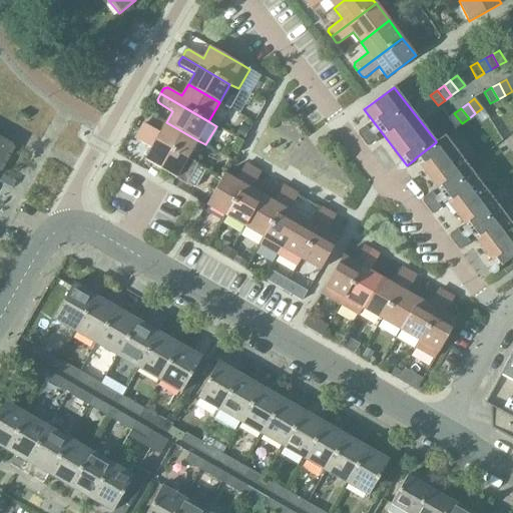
[(462,123),(454,113),(448,118),(455,128),(462,123)]
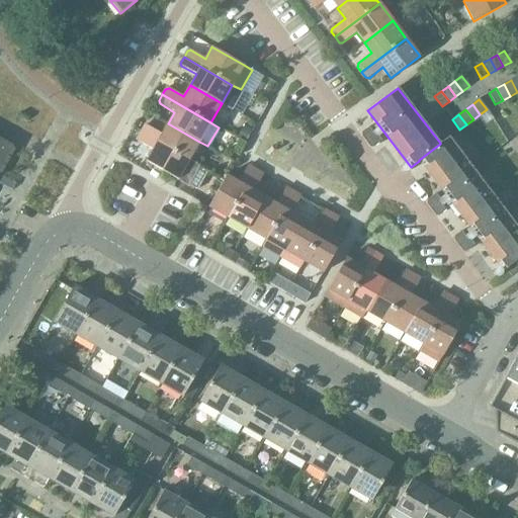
[(144,126),(141,133),(188,160),(199,142),(168,123),(162,135),(147,125),(144,126)]
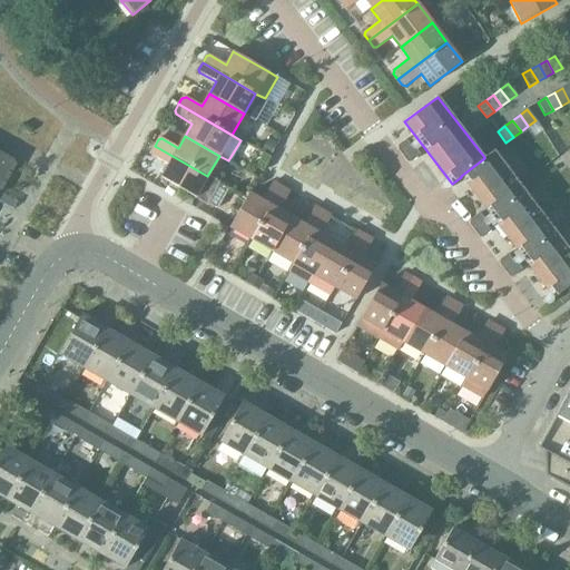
[(397,149),(402,156),(413,148),(406,140),(397,146),(397,149)]
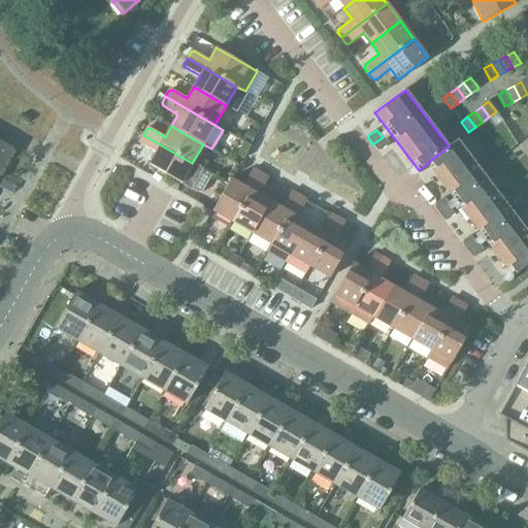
[(156,153),(149,165),(190,188),(201,168),(192,163),(143,135),(139,140),(140,144),(156,153)]
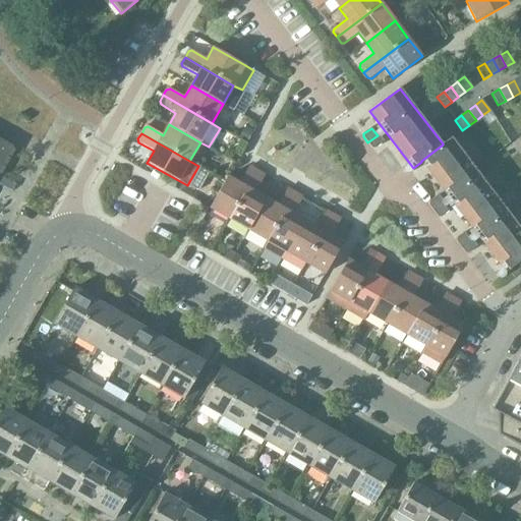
[(378,135),(367,142),(371,149),(375,149),(385,141),(381,136),(378,136),(378,135)]
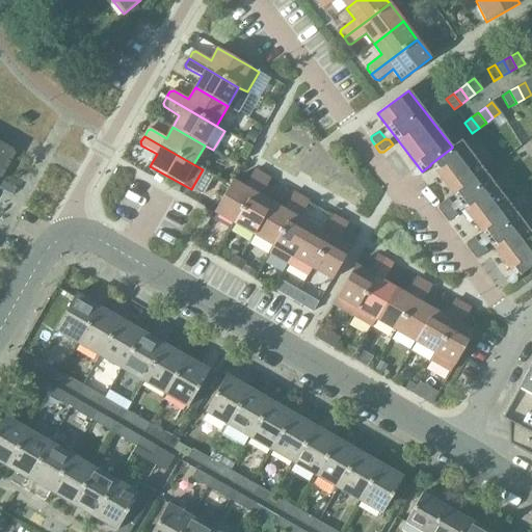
[(430,164),(430,165),(445,184),(451,192),(458,203),(473,221),(504,197),(461,140),(452,147),(452,148),(430,164)]
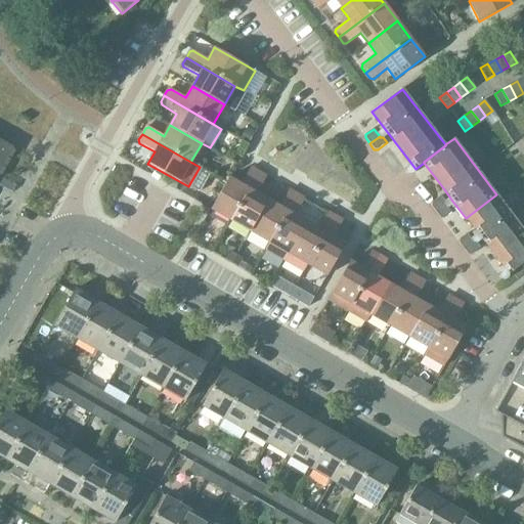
[(0,170),(13,147),(0,139),(0,170)]
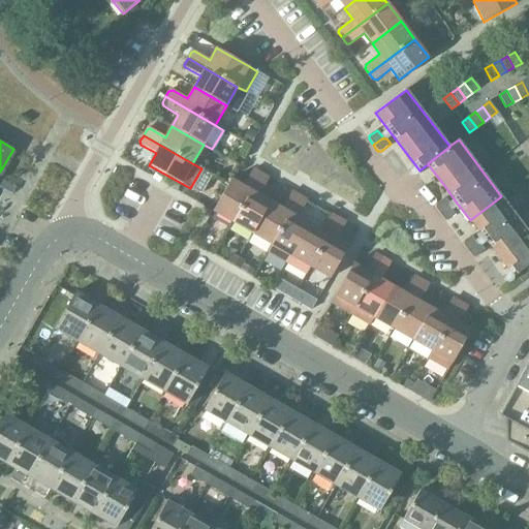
[(213,211),(232,222),(251,190),(261,174),(255,169),(252,170),(243,186),(231,179),(213,211)]
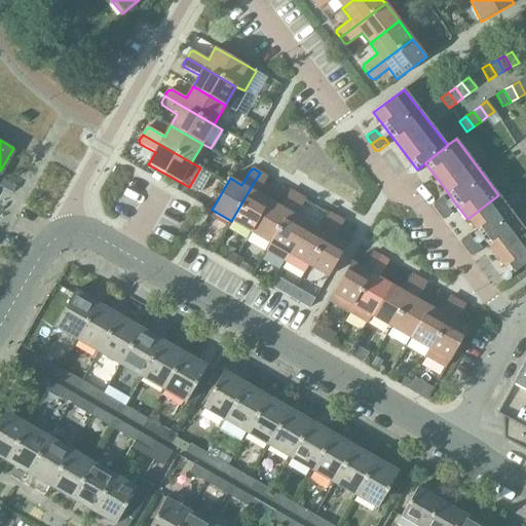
[(231,221),(251,232),(269,200),(258,194),(266,179),(265,176),(260,173),(250,189),(231,221)]
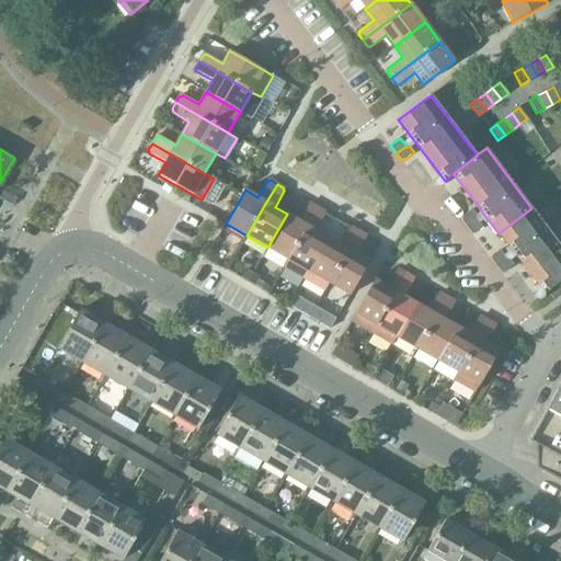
[(267,248),(288,259),(318,207),(310,204),(308,205),(299,221),(287,214),(267,248)]
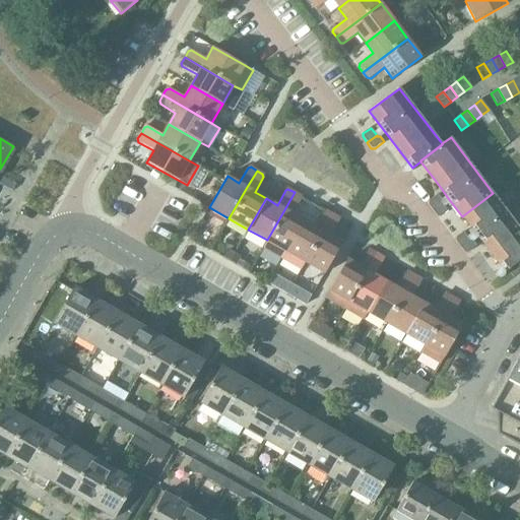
[(295,192),(267,240),(285,251),(304,220),(293,213),(302,199),(301,195),(295,192)]
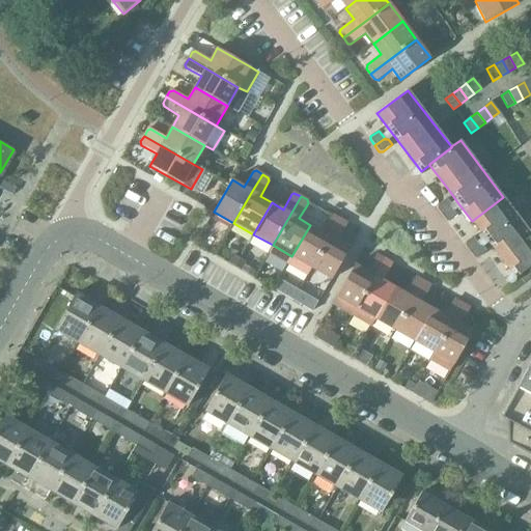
[(530,233),(503,197),(472,221),(515,278),(519,276),(527,270),(530,266),(530,233)]
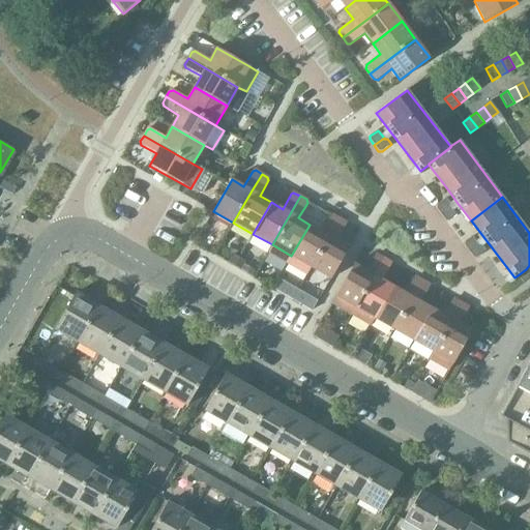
[(435,207),(441,214),(448,209),(450,207),(449,206),(450,204),(446,199),(435,207)]
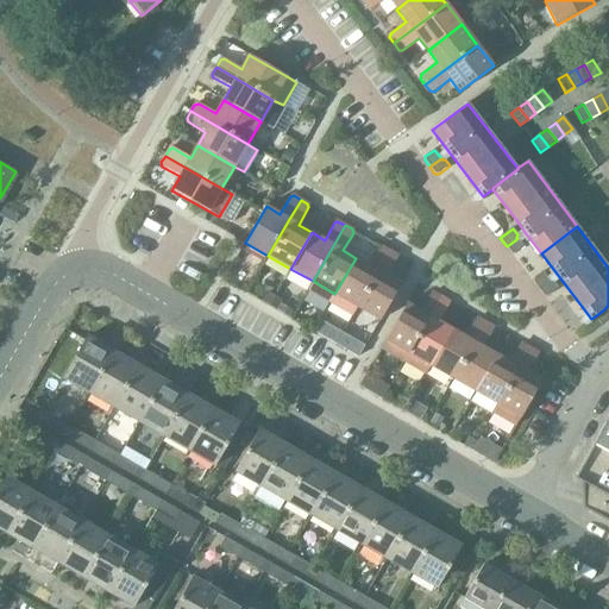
[(515,240),(507,246),(513,256),(525,248),(518,238),(515,240)]
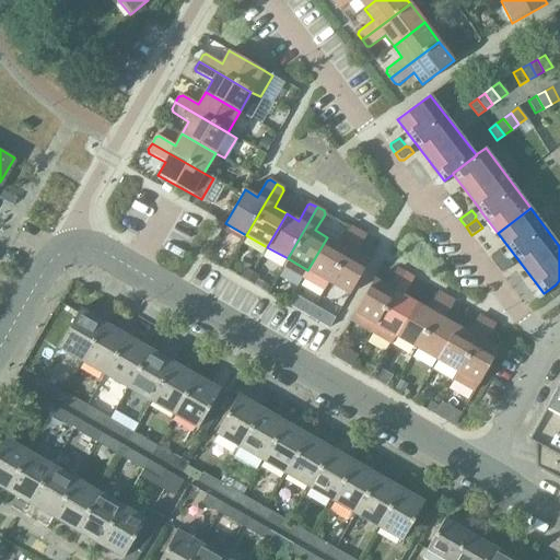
[(327,237),(307,270),(328,282),(359,231),(352,226),(349,228),(339,244),(327,237)]
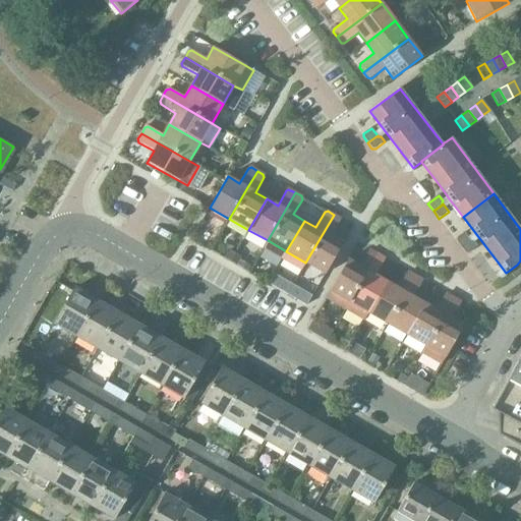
[(334,215),(305,263),(325,275),(343,243),(332,236),(340,221),(339,218),(334,215)]
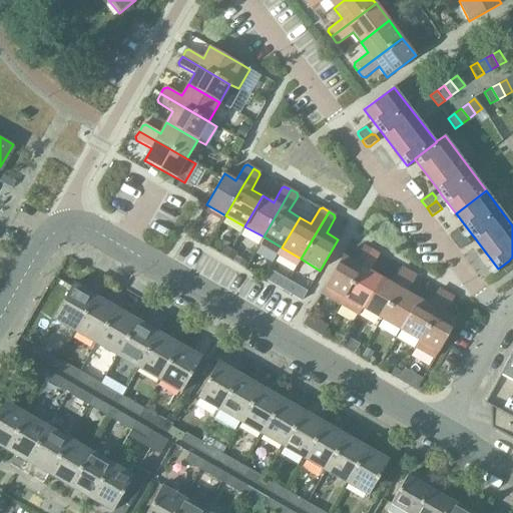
[(448,236),(454,243),(463,236),(457,229),(448,236)]
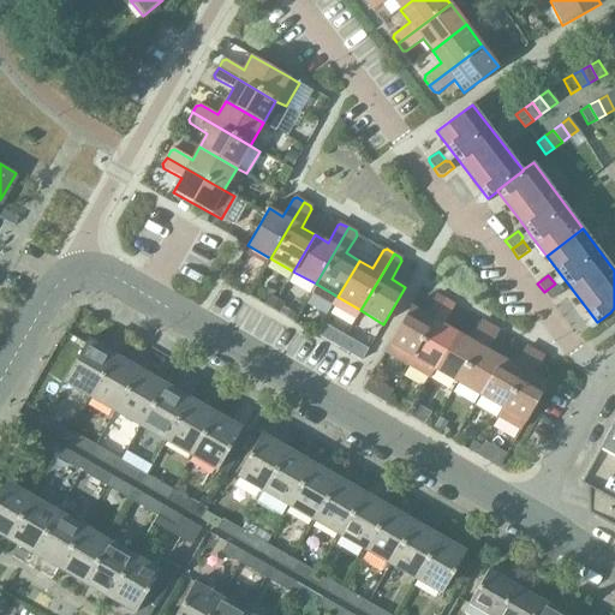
[(555,284),(544,292),(550,300),(563,291),(559,285),(556,285),(555,284)]
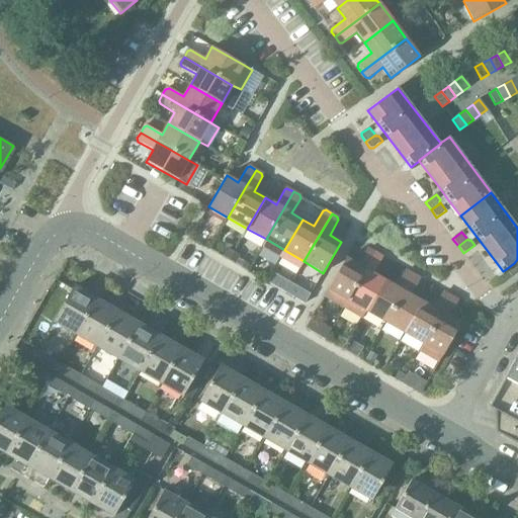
[(343,308),(375,252),(369,249),(366,250),(357,264),(346,258),(324,296),(343,308)]
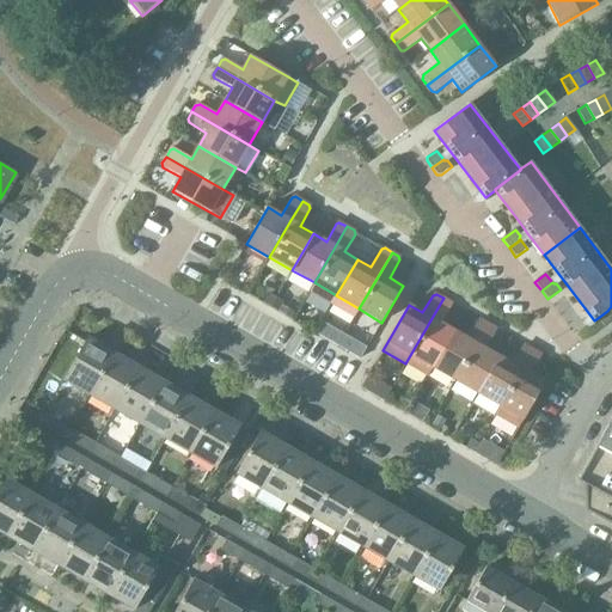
[(428,377),(433,368),(454,331),(441,323),(451,306),(450,303),(444,298),(405,363),(428,377)]
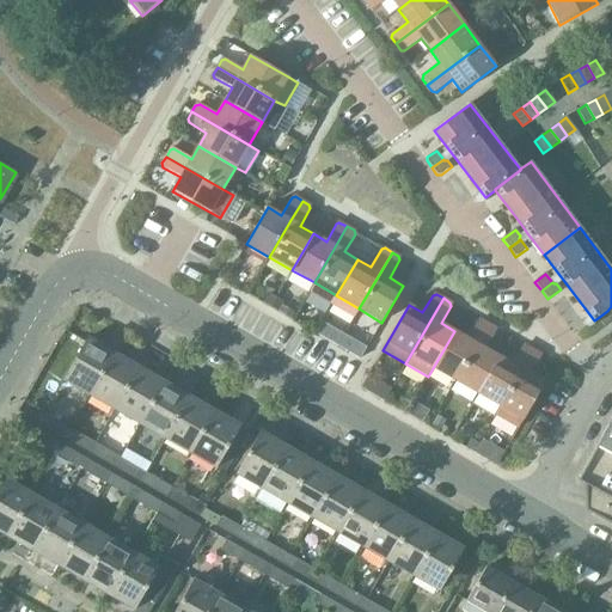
[(611,320),(611,316),(607,311),(598,318),(604,326),(611,320)]
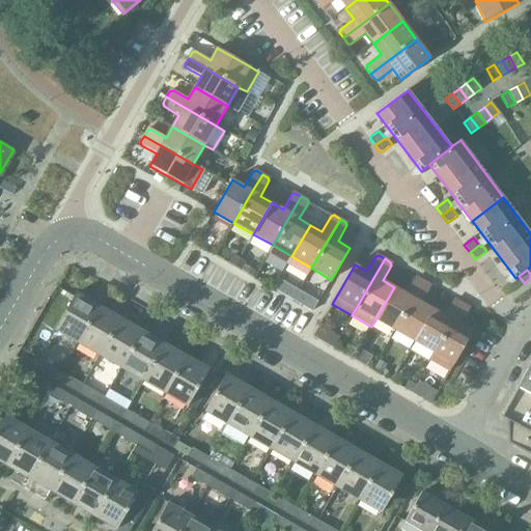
[(375,319),(395,331),(423,281),(417,278),(414,278),(406,294),(394,287),(375,319)]
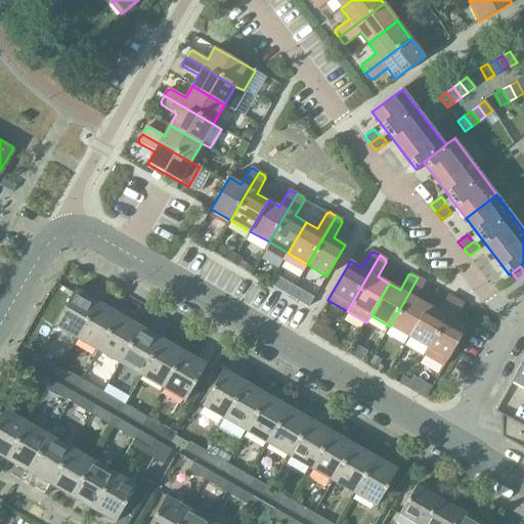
[(390,326),(408,337),(427,305),(416,299),(425,284),(424,280),(418,277),(390,326)]
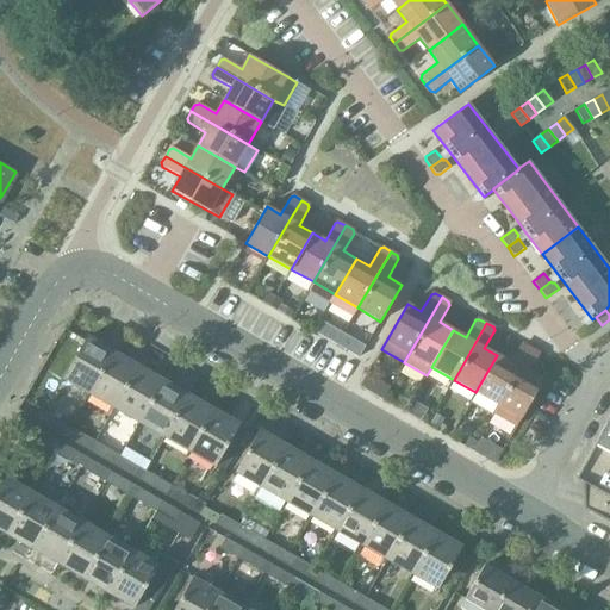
[(63,379),(88,394),(113,353),(87,337),(63,379)]
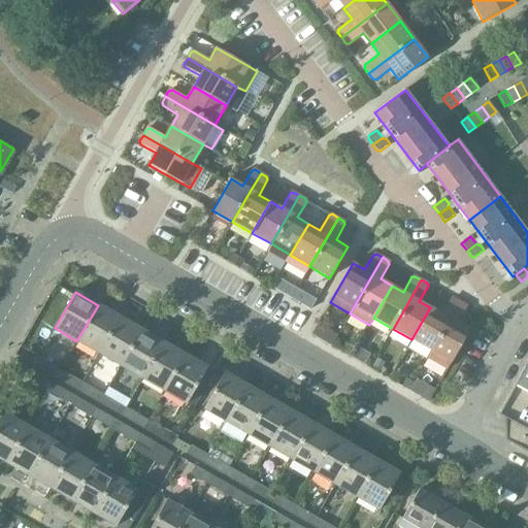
[(411,339),(431,351),(459,301),(454,298),(451,299),(441,314),(430,307),(411,339)]
